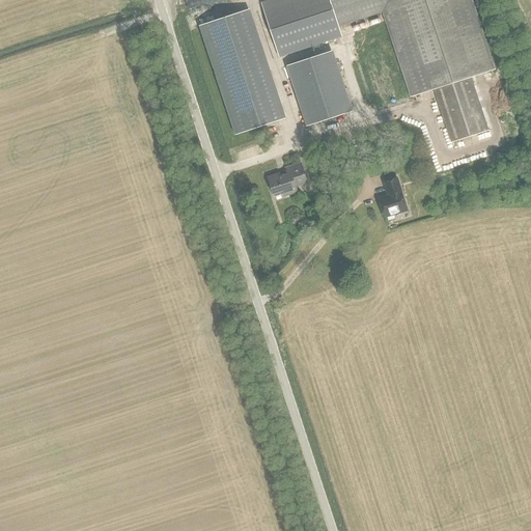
[(270,0),(260,3),(278,56),(283,55),(330,39),(341,35),(338,28),(383,12),(411,98),(435,89),(452,143),(490,131),(472,78),(496,70),(473,0),(270,0)]
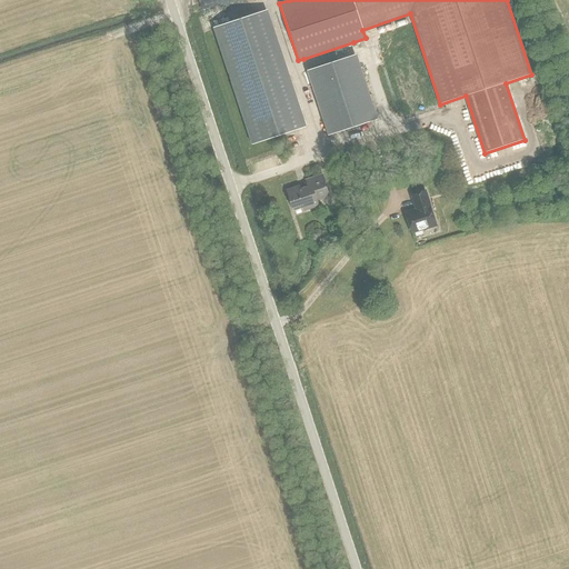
[(356,55),(308,71),(329,136),(378,120),(356,55)]
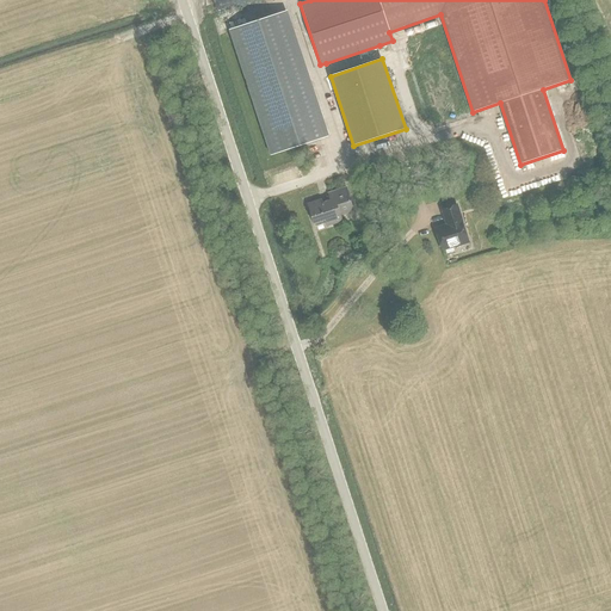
[(304,81),(247,100),(266,158),(322,139),(304,81)]
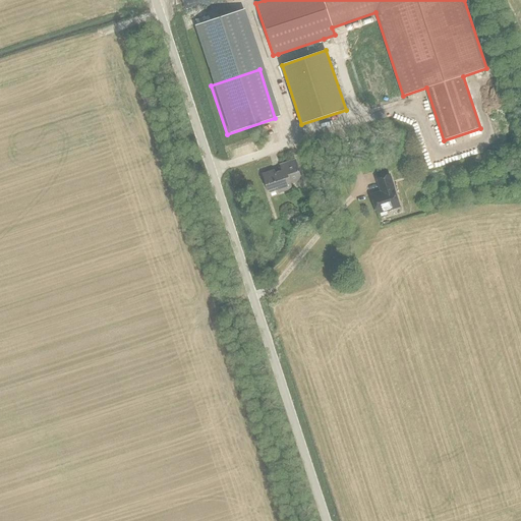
[(269,189),(278,187),(280,193),(292,189),(290,182),(301,179),(295,161),(284,164),(285,168),(264,174),(269,189)]
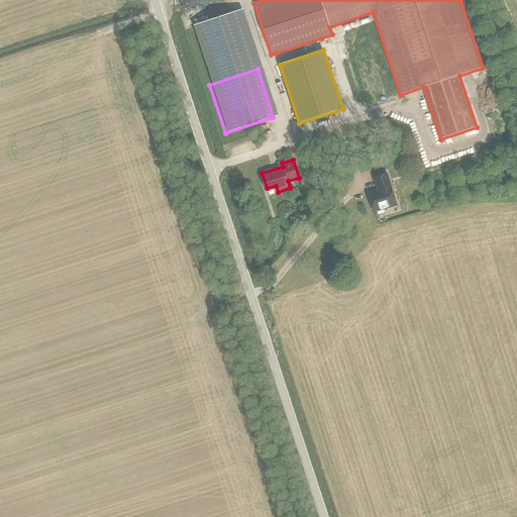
[(369,194),(375,211),(387,208),(388,208),(393,207),(394,205),(397,204),(387,174),(375,178),(379,191),(369,194)]
